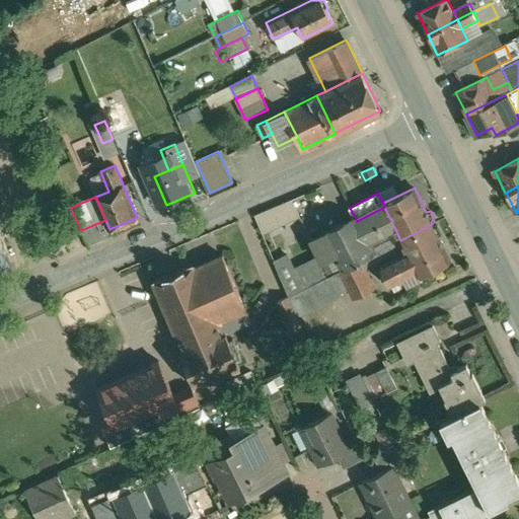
[(292,200),(254,216),(263,233),(300,217),(292,200)]
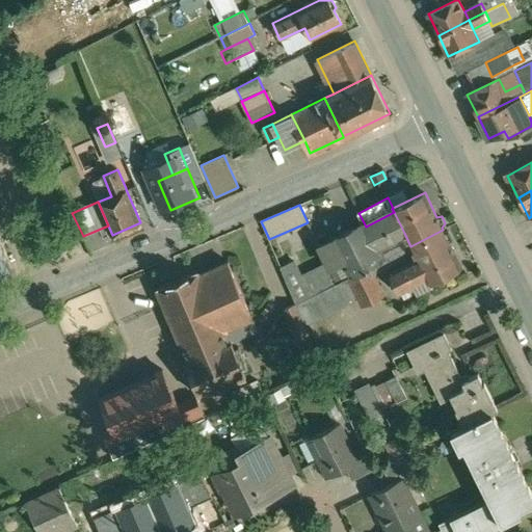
[(394,212),(366,227),(376,247),(404,233),(394,212)]
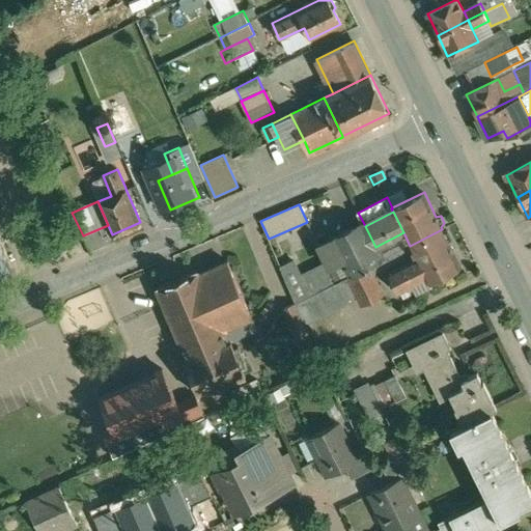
[(363,222),(332,238),(342,260),(351,275),(369,266),(383,259),(378,251),(375,247),(365,226),(363,222)]
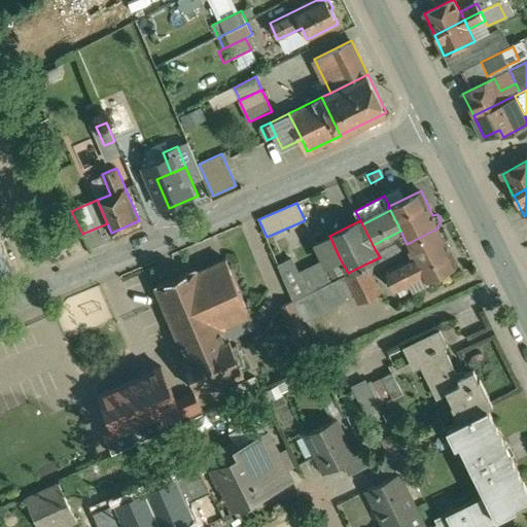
[(438,227),(407,244),(413,256),(385,270),(395,290),(412,283),(414,288),(427,281),(426,280),(457,265),(445,240),(448,236),(445,229),(440,230),(438,227)]
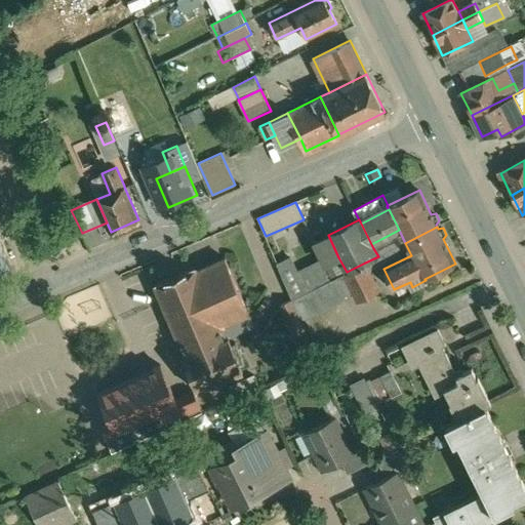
[(0,264),(11,259),(0,233),(0,264)]
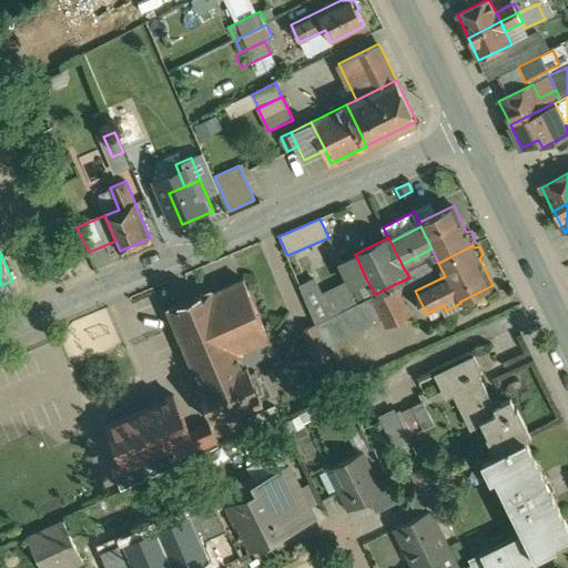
[(355,254),(341,262),(353,285),(366,279),(355,254)]
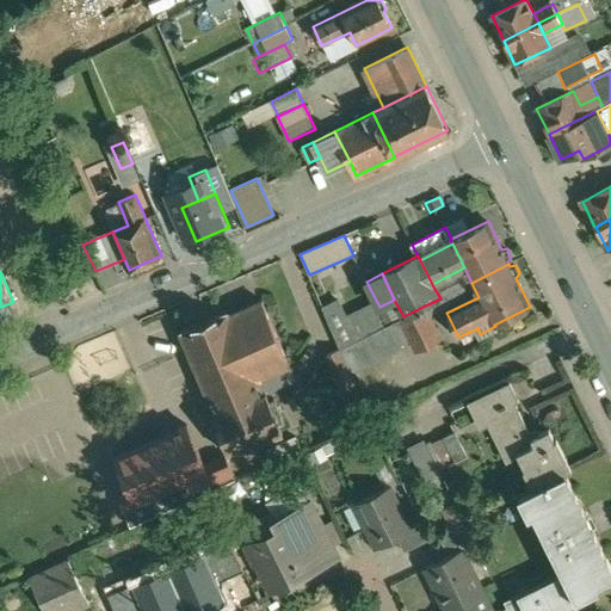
[(458,276),(434,289),(440,298),(462,288),(464,287),(458,276)]
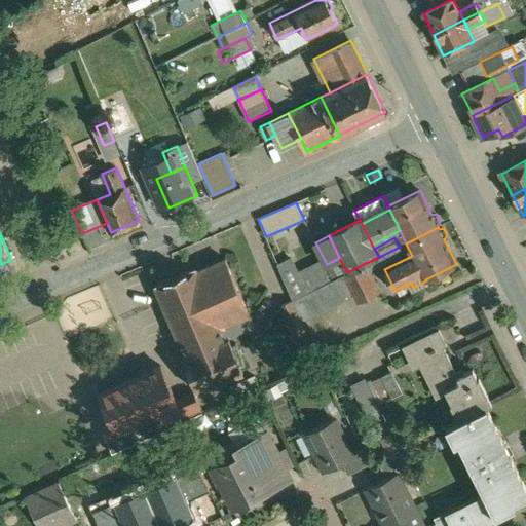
[(379,257),(366,263),(370,271),(401,256),(398,248),(379,257)]
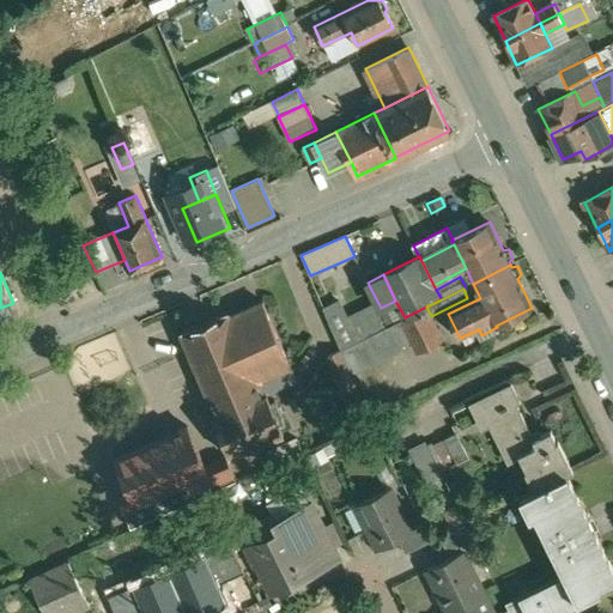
[(395,301),(381,308),(381,311),(388,327),(401,320),(405,317),(395,301)]
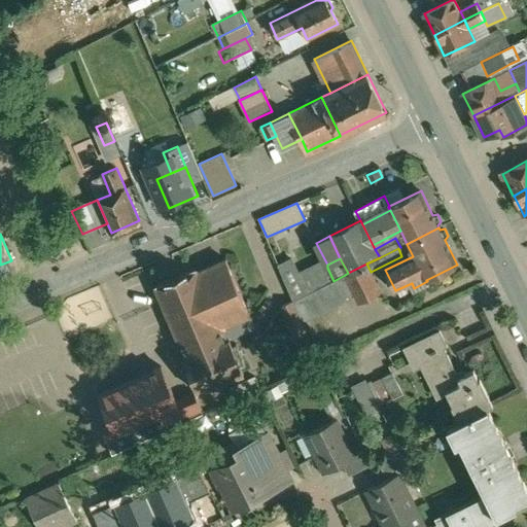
[(197,268),(155,285),(186,357),(226,340),(221,327),(246,317),(250,315),(226,259),(199,272),(197,268)]
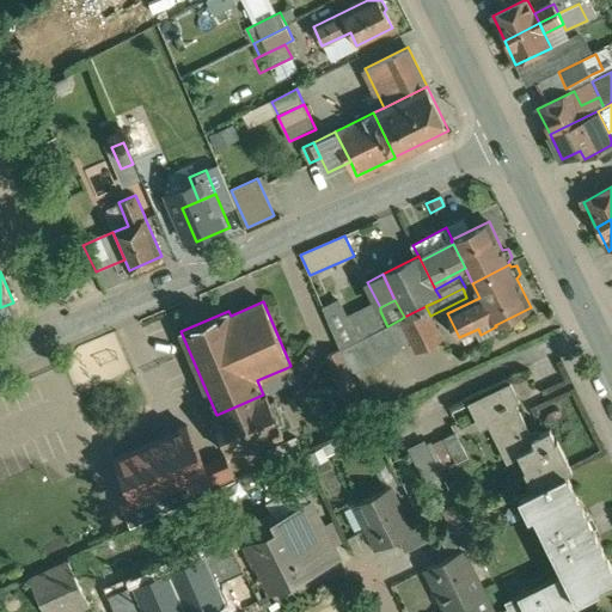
[(340,301),(325,308),(324,306),(323,306),(334,330),(349,322),(347,317),(347,316),(340,301)]
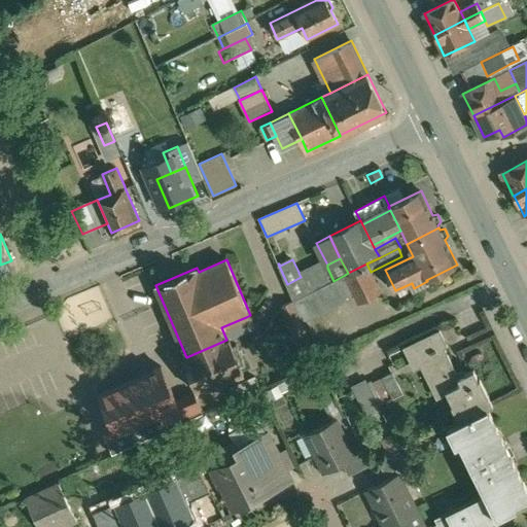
[(348,273),(345,275),(354,293),(359,303),(381,291),(371,272),(366,264),(348,273)]
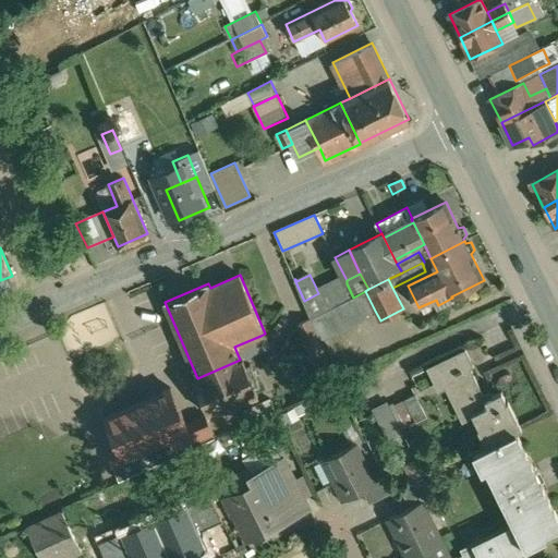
[(316,288),(316,289),(318,293),(304,301),(311,318),(336,306),(353,298),(347,283),(331,291),(327,283),(316,288)]
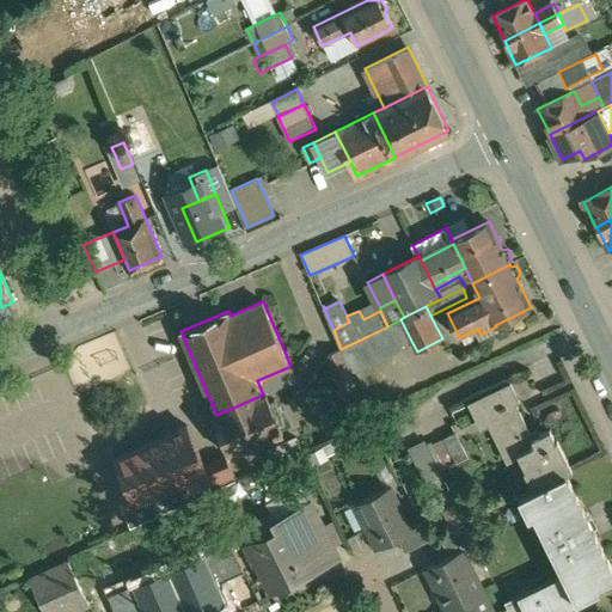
[(387,326),(368,336),(380,360),(403,348),(401,346),(411,341),(401,319),(387,326)]
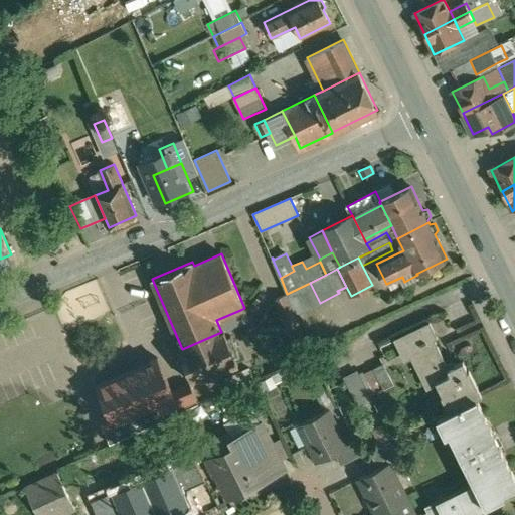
[(310,283),(287,294),(297,314),(320,303),(310,283)]
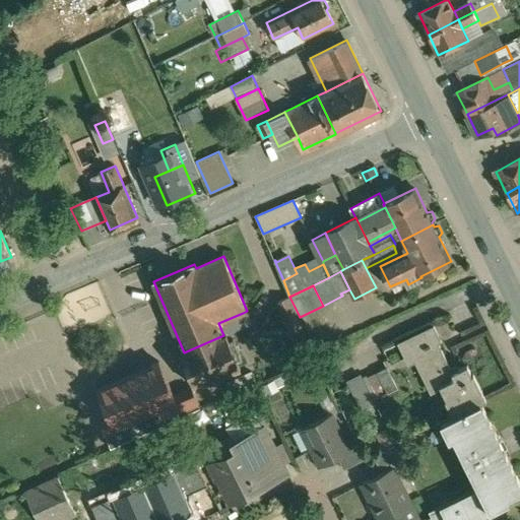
[(300,317),(289,297),(277,303),(289,332),(303,327),(300,317)]
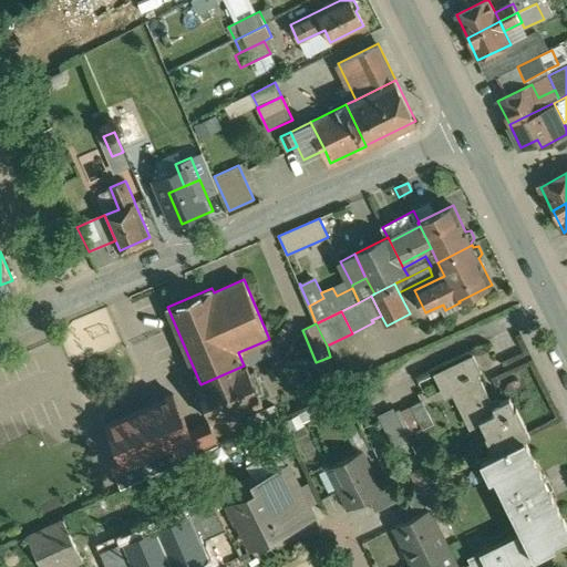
[(265,341),(238,352),(244,366),(247,363),(247,364),(270,354),(265,341)]
